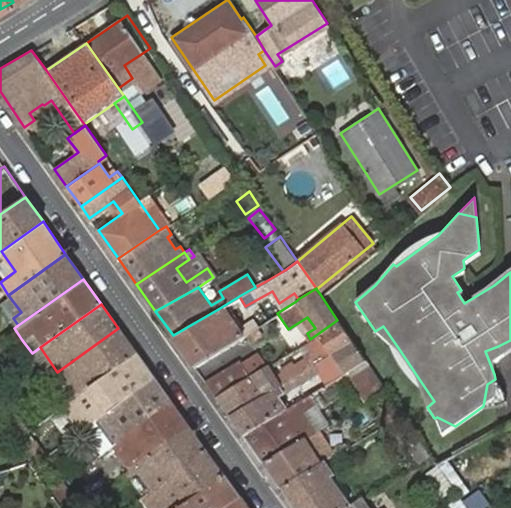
[(218,309),(173,335),(194,364),(228,344),(248,332),(243,325),(234,331),(220,312),(218,309)]
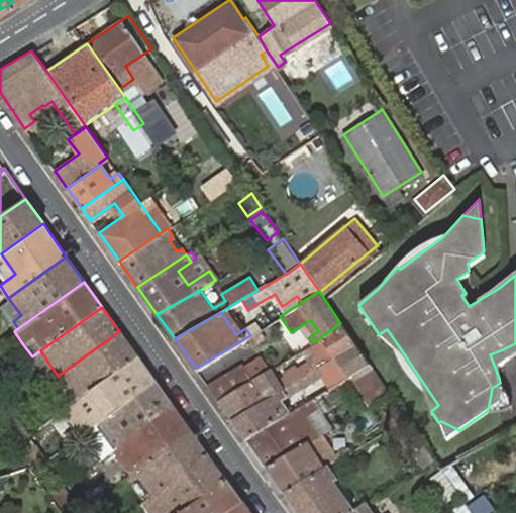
[(334,355),(353,341),(340,323),(313,342),(320,352),(280,378),(285,386),(334,355)]
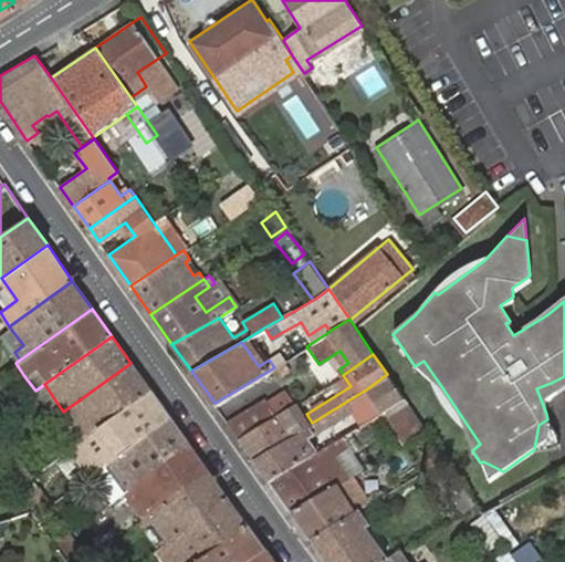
[(440,387),(441,386),(424,361),(415,366),(440,387)]
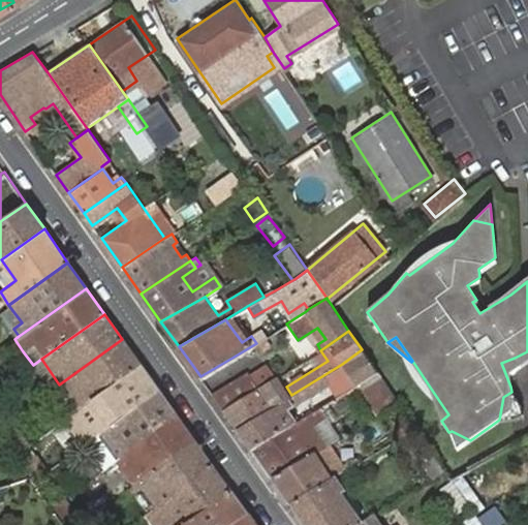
[(122,339),(59,384),(76,408),(140,363),(122,339)]
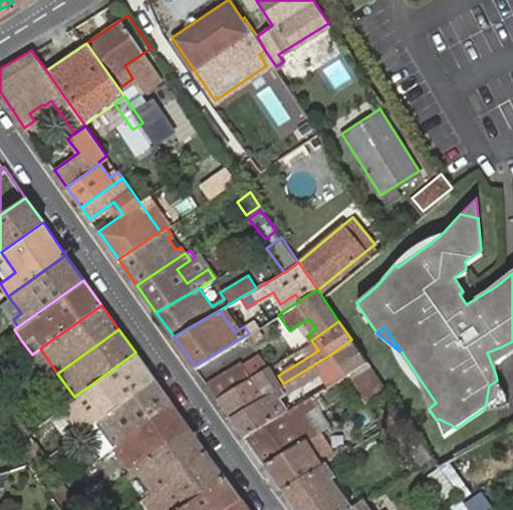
[(346,372),(358,365),(365,360),(351,339),(332,353),(283,384),(274,390),(230,417),(243,435),(285,410),(277,398),(318,371),(327,385),(346,372)]
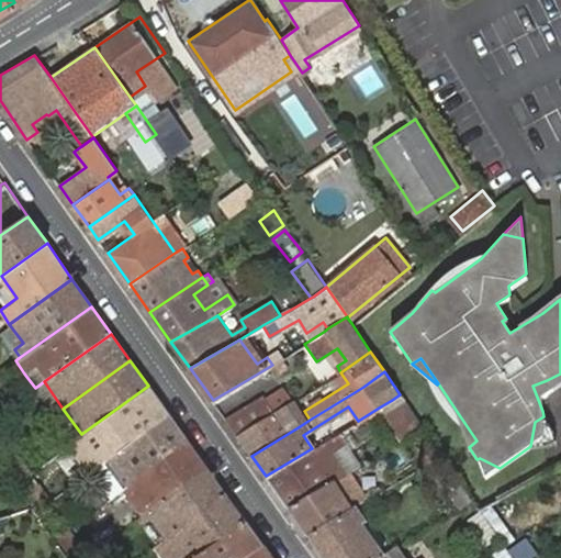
[(44,381),(35,388),(54,414),(63,409),(44,381)]
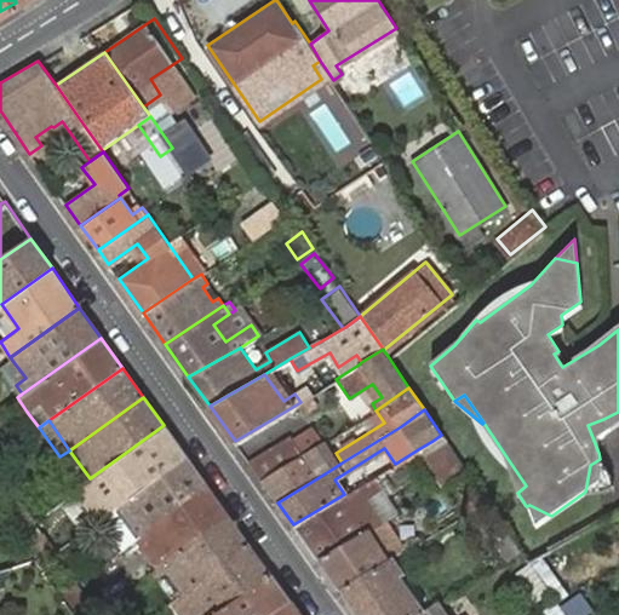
[(81,486),(103,515),(114,507),(185,455),(164,425),(90,478),(81,486)]
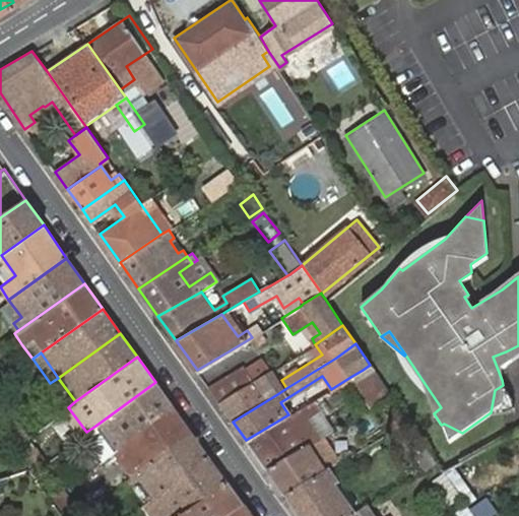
[(350,377),(369,407),(379,401),(390,394),(382,383),(370,365),(363,370),(350,377)]
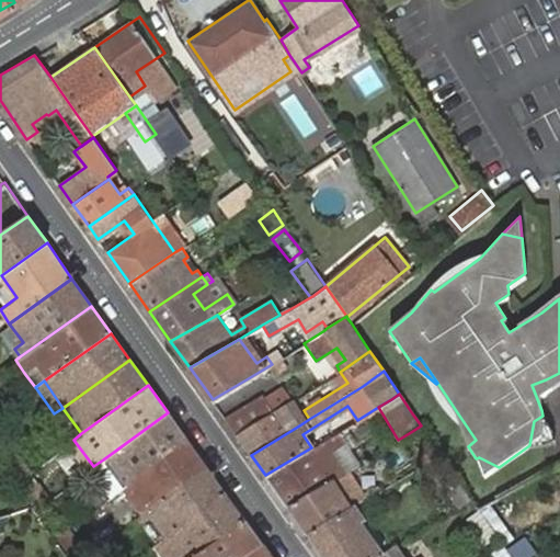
[(226,419),(237,434),(274,411),(276,410),(266,395),(226,419)]
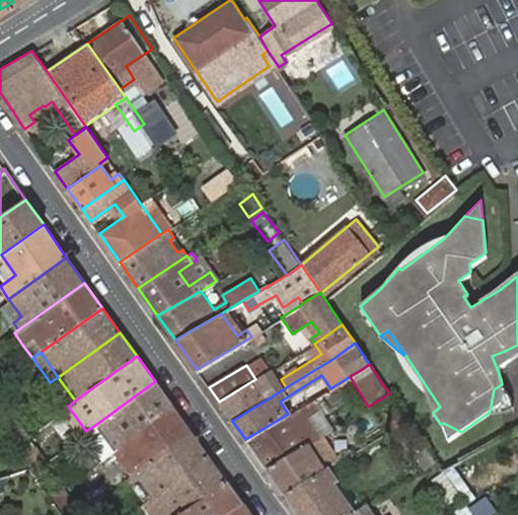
[(232,421),(277,393),(265,374),(255,379),(253,380),(219,401),(232,421)]
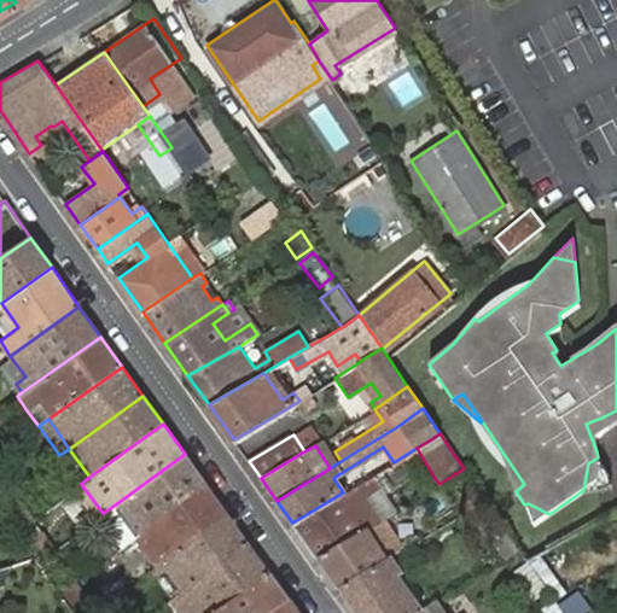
[(120,546),(124,542),(134,535),(207,483),(185,454),(114,506),(103,513),(98,517),(120,546)]
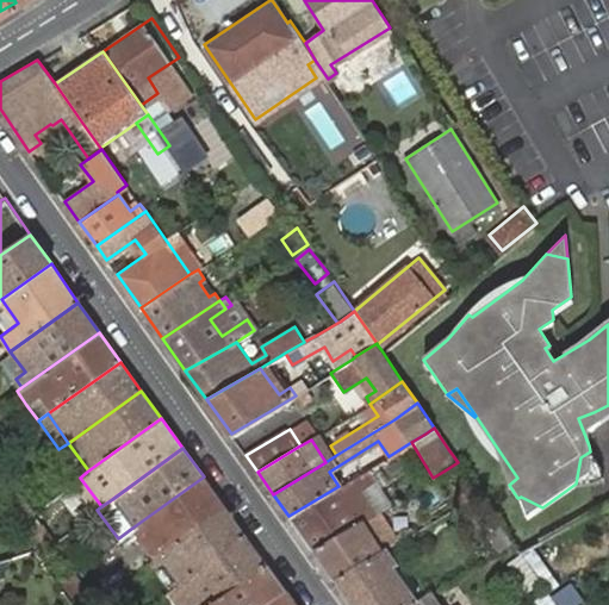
[(517,478),(497,448),(496,449),(509,485),(517,478)]
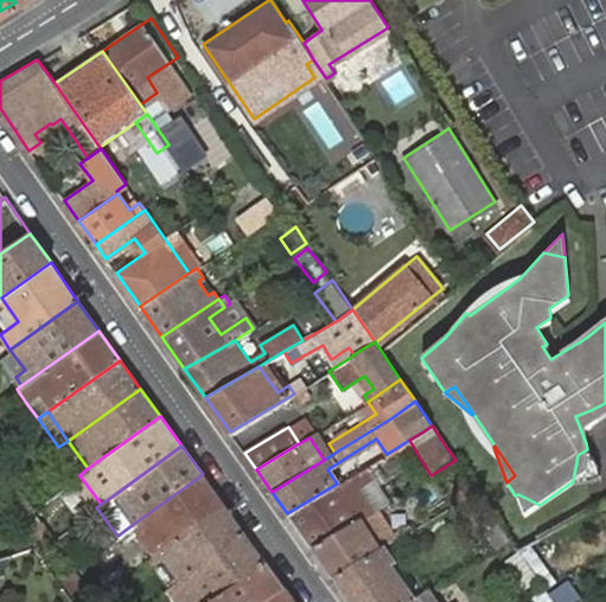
[(588,471),(587,449),(578,455),(573,481),(588,471)]
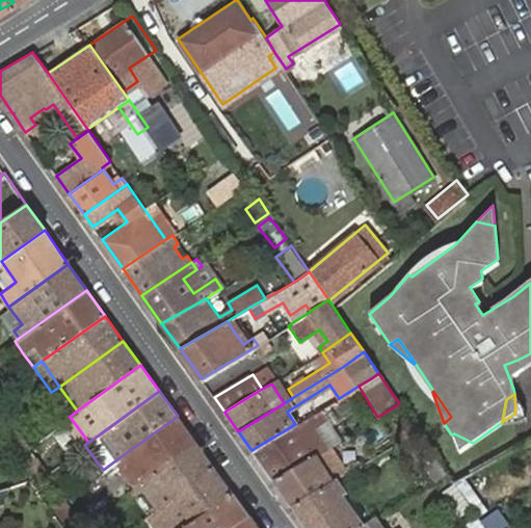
[(405,434),(416,428),(399,403),(388,411),(405,434)]
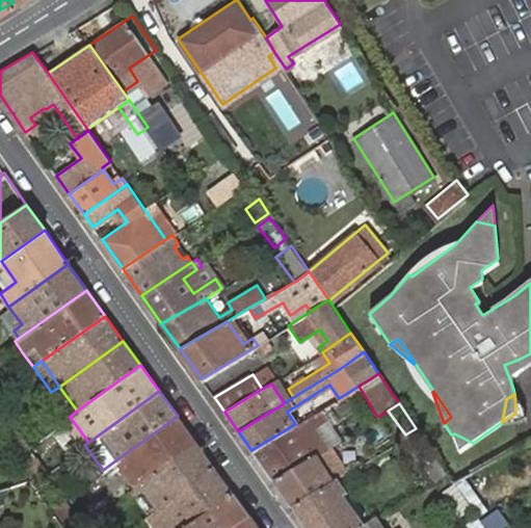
[(321,408),(309,417),(308,416),(295,424),(251,450),(273,480),(312,456),(327,447),(328,447),(333,444),(342,439),(321,408)]
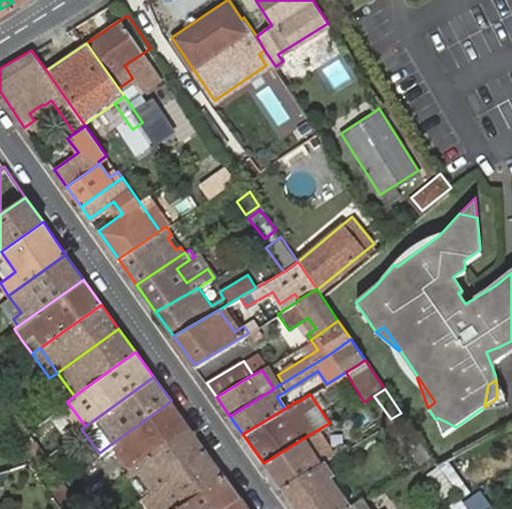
[(111,444),(129,468),(188,426),(171,401),(111,444)]
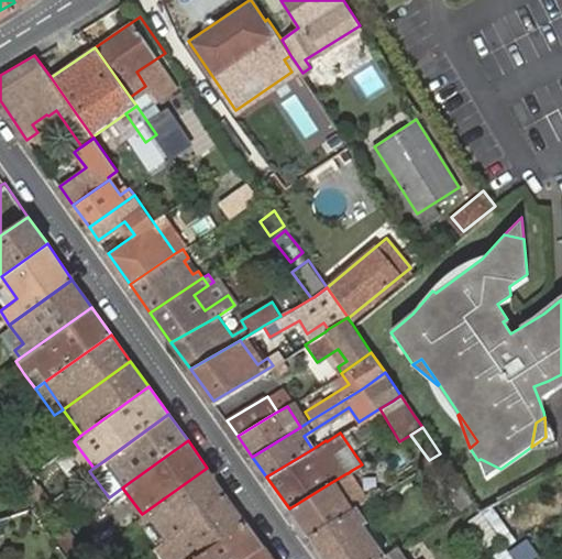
[(461,506),(472,500),(440,453),(429,460),(461,506)]
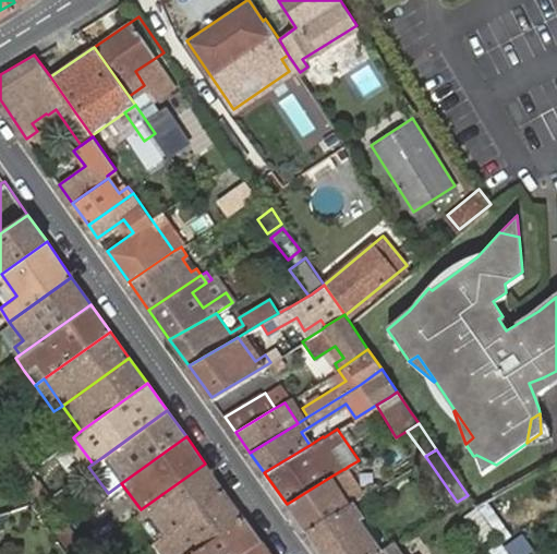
[(476,455),(473,456),(482,473),(496,465),(476,455)]
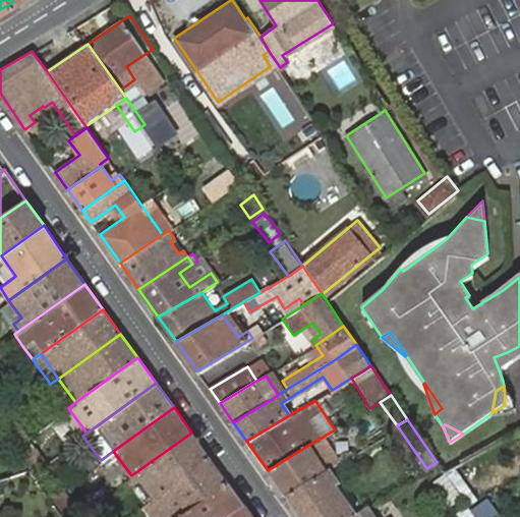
[(191,433),(131,475),(135,480),(157,465),(171,485),(210,457),(191,433)]
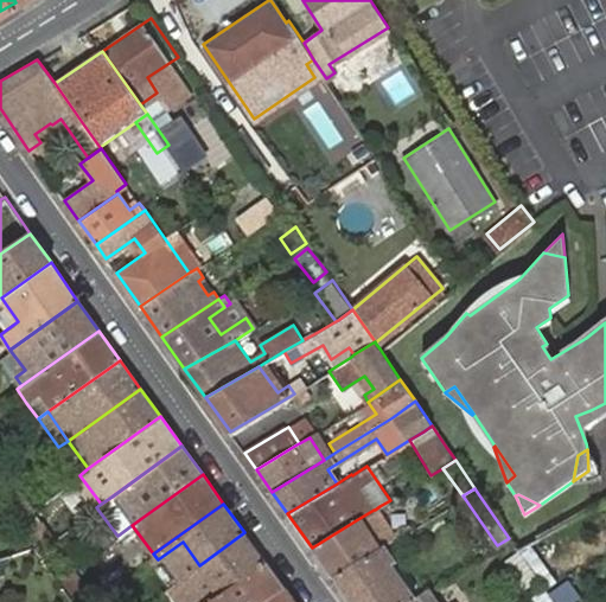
[(356,520),(312,548),(333,576),(375,551),(384,545),(393,539),(374,510),(356,520)]
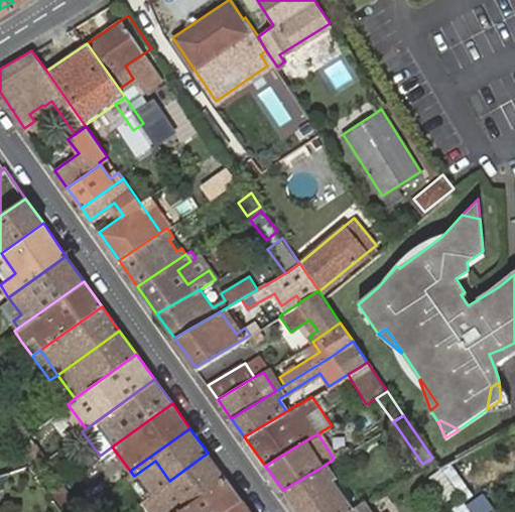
[(169,481),(144,498),(154,511),(176,511),(225,478),(208,453),(169,481)]
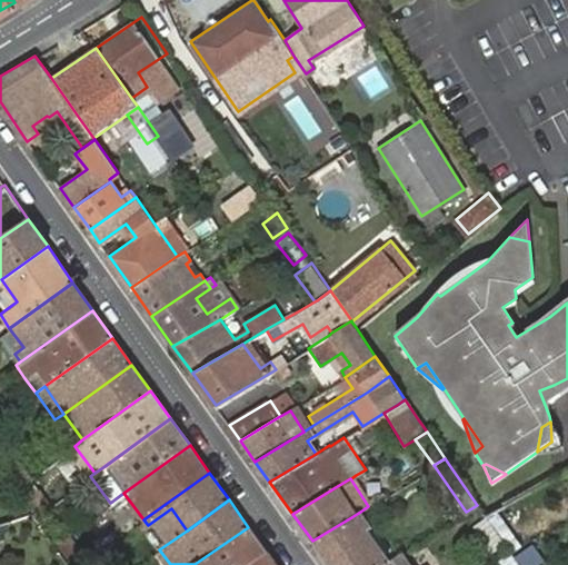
[(12,506),(15,516),(32,511),(26,502),(12,506)]
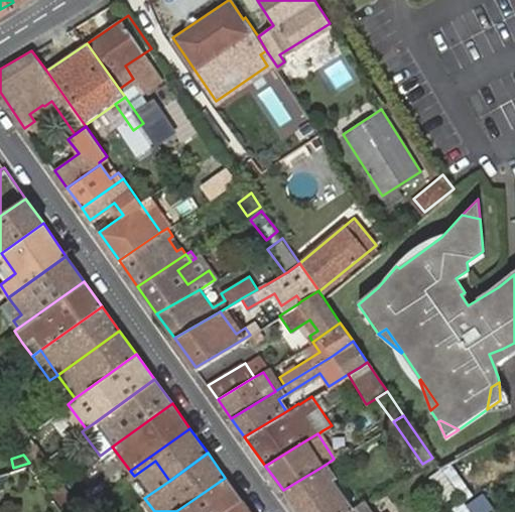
[(459,476),(448,462),(439,467),(449,482),(459,476)]
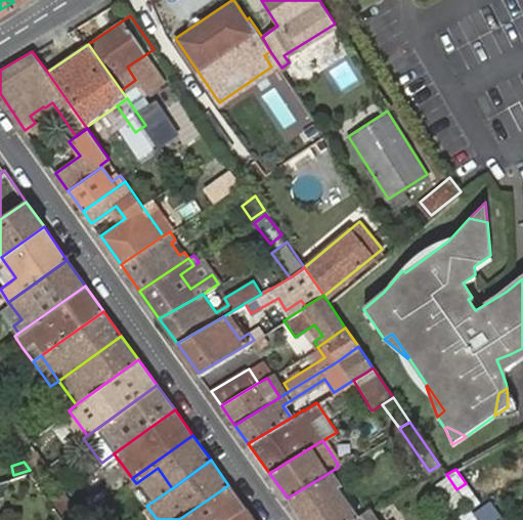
[(303,519),(348,519),(369,508),(364,501),(353,508),(347,512),(332,490),(338,486),(341,484),(332,471),(323,476),(288,497),(303,519)]
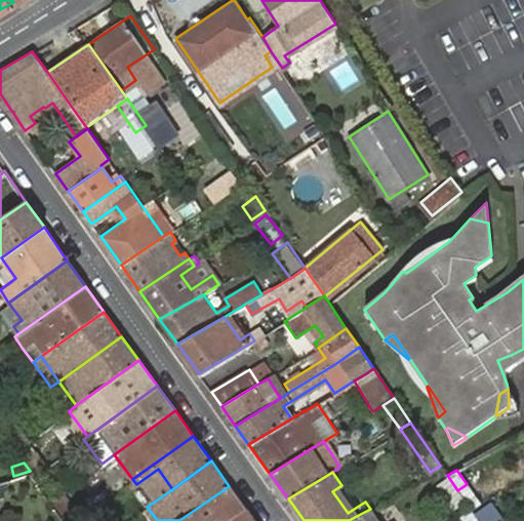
[(467,484),(457,490),(469,507),(478,501),(467,484)]
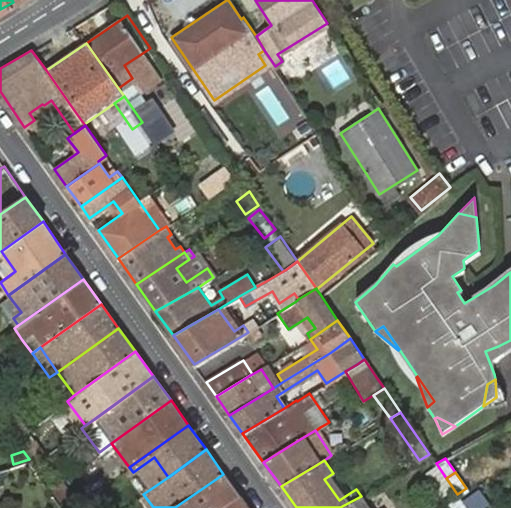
[(218,507),(238,495),(223,474),(175,507),(218,507)]
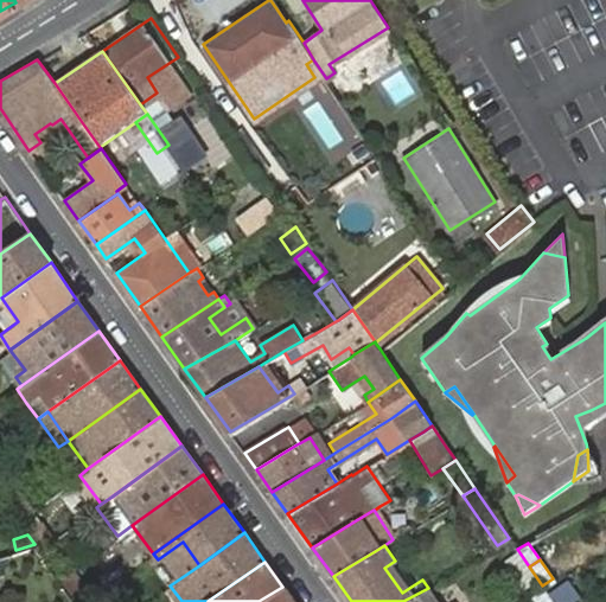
[(391,563),(384,568),(402,593),(409,588),(391,563)]
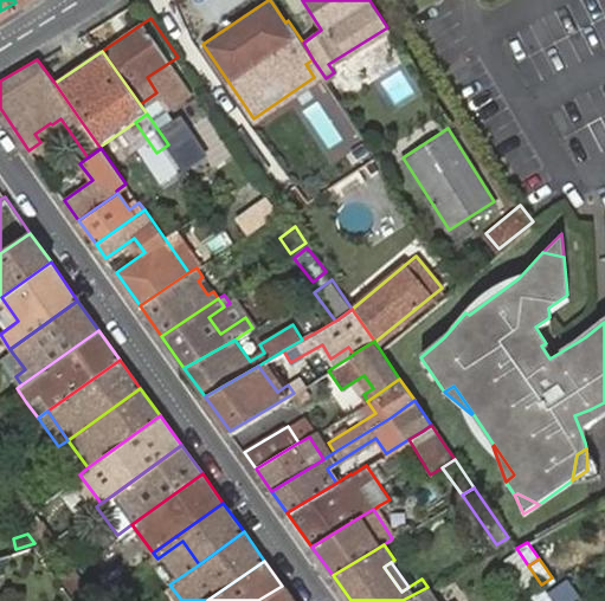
[(58,577),(75,600),(84,600),(91,596),(71,568),(58,577)]
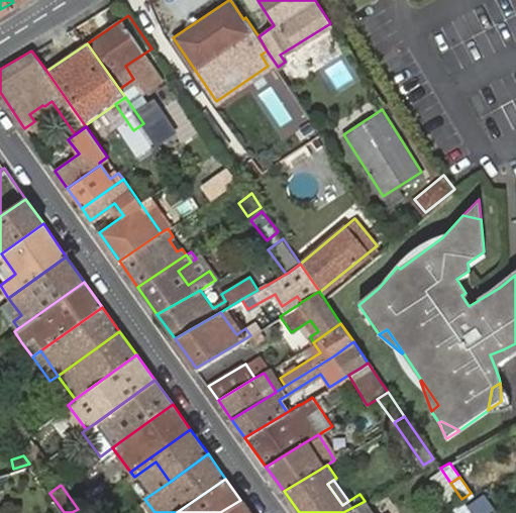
[(249,512),(240,500),(220,512),(249,512)]
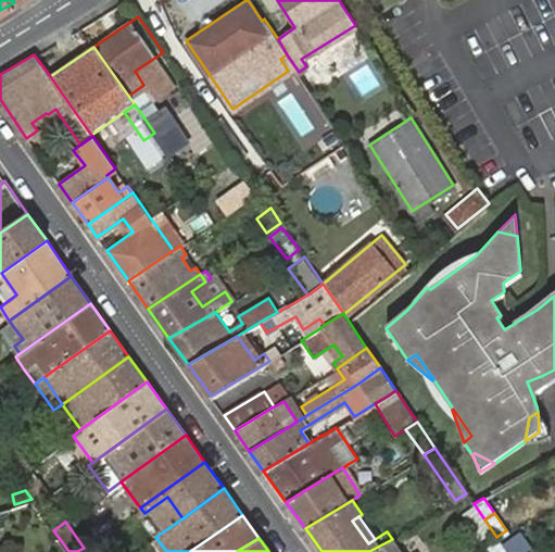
[(414,551),(401,551),(392,539),(369,551),(417,551),(416,550),(414,551)]
